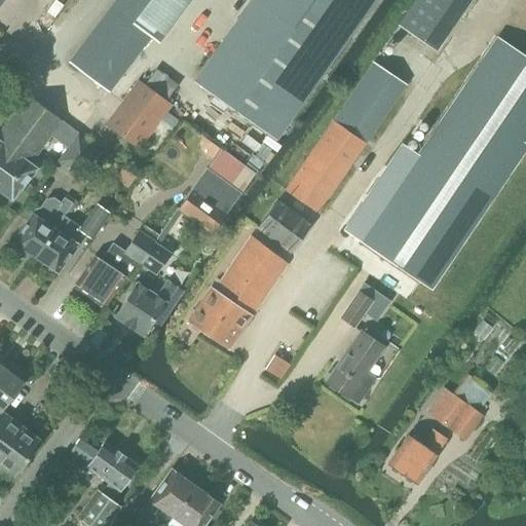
[(152,38),(160,44),(193,0),(114,0),(68,61),(109,92),(152,38)]
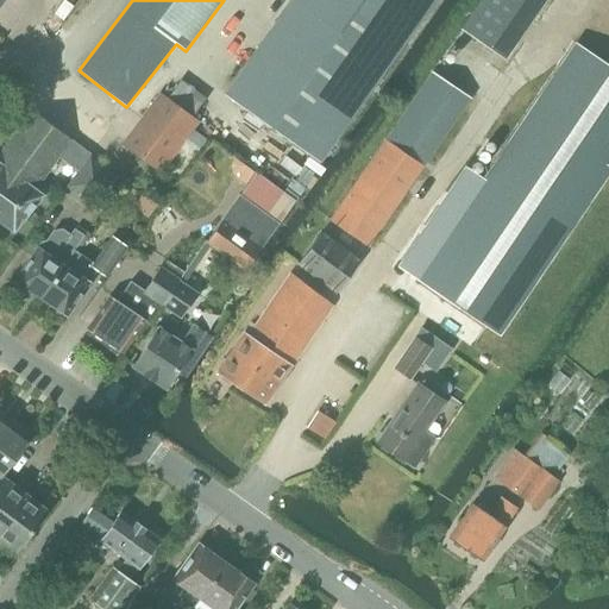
[(290,0),(225,94),(320,161),(432,0),(290,0)]
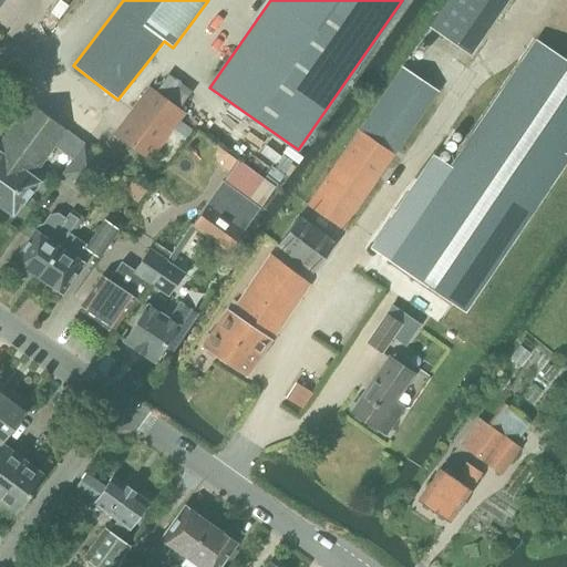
[(449,0),(432,26),(431,28),(470,54),(507,0),(449,0)]
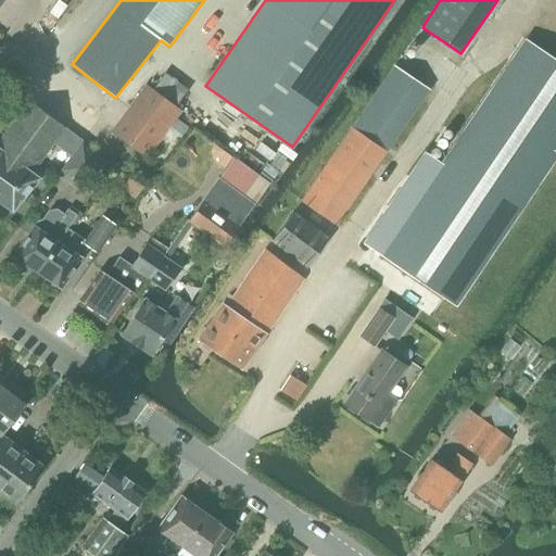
[(392,263),(453,303),(555,152),(555,61),(536,48),(392,263)]
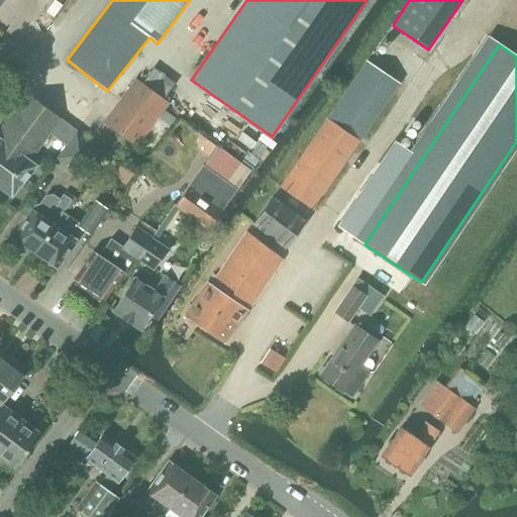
[(314,207),(400,83),(368,61),(282,185),(314,207)]
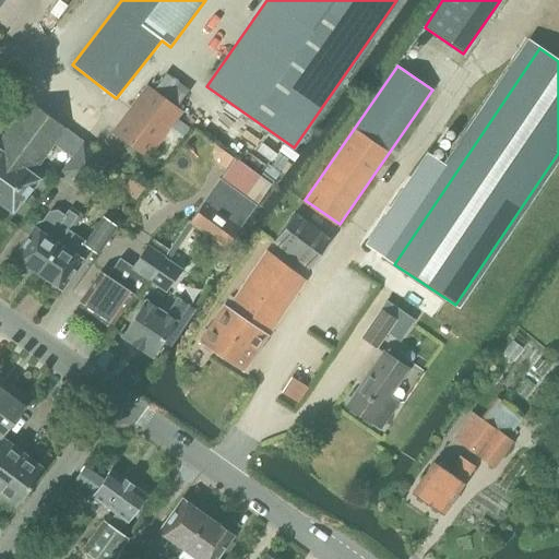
[(150,87),(149,90),(117,133),(150,157),(183,111),(178,108),(187,96),(164,79),(155,91),(150,87)]
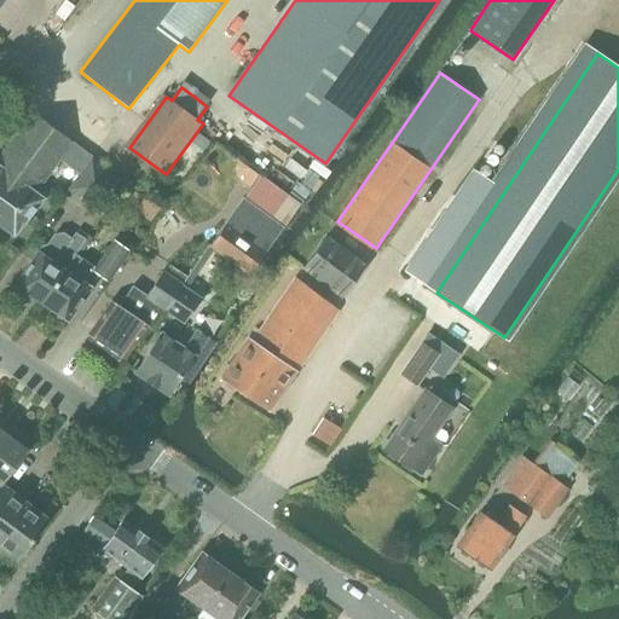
[(0,156),(0,225),(15,236),(44,195),(34,189),(70,139),(34,113),(0,156)]
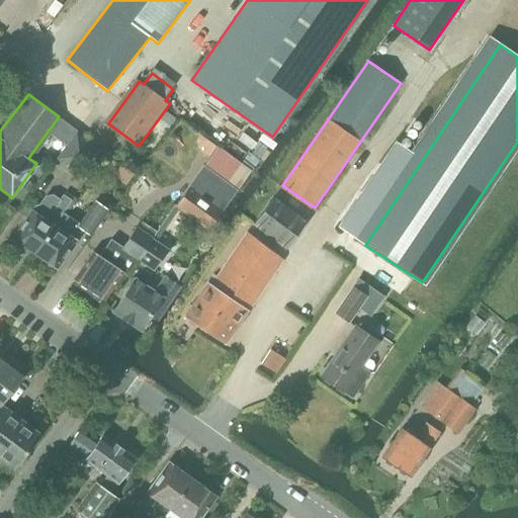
[(101,150),(77,132),(57,159),(67,167),(75,157),(97,155),(101,150)]
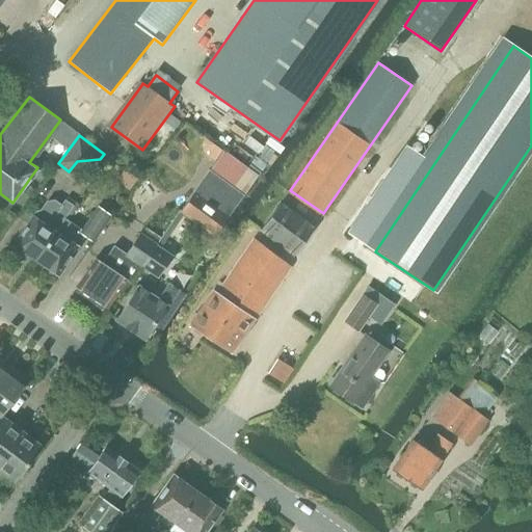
[(245,194),(259,176),(225,152),(182,212),(215,237),(245,194)]
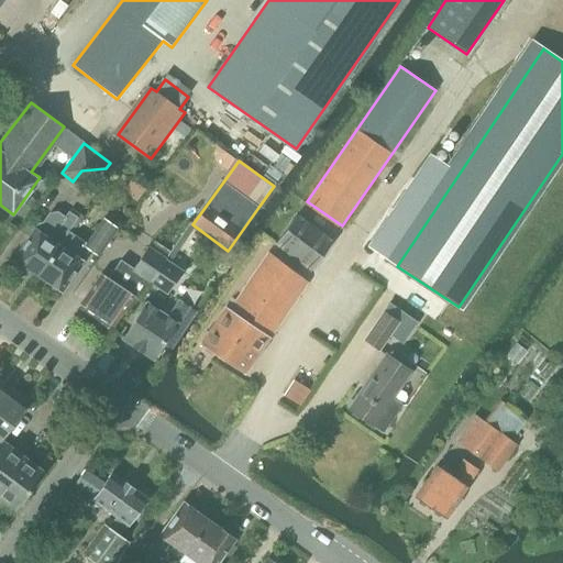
[(35,230),(14,261),(39,276),(46,265),(66,235),(69,238),(73,233),(81,221),(78,218),(69,211),(66,217),(57,211),(50,212),(43,222),(40,223),(35,230)]
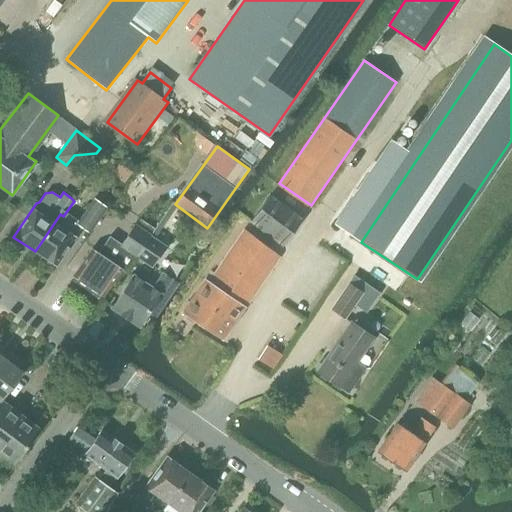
[(250,222),(282,247),(303,219),(271,194),(250,222)]
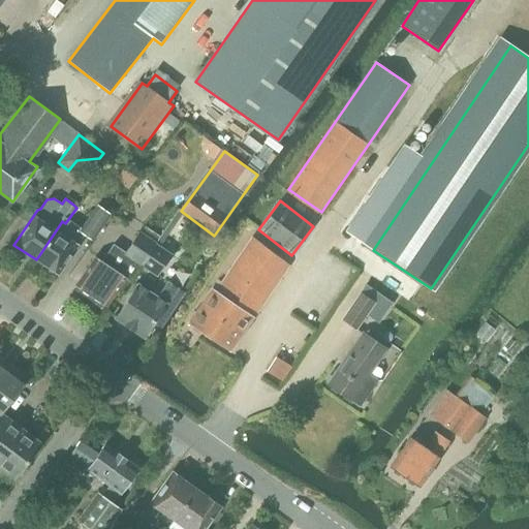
[(104,262),(95,256),(75,286),(106,307),(138,260),(143,263),(153,249),(157,244),(173,220),(146,201),(104,262)]
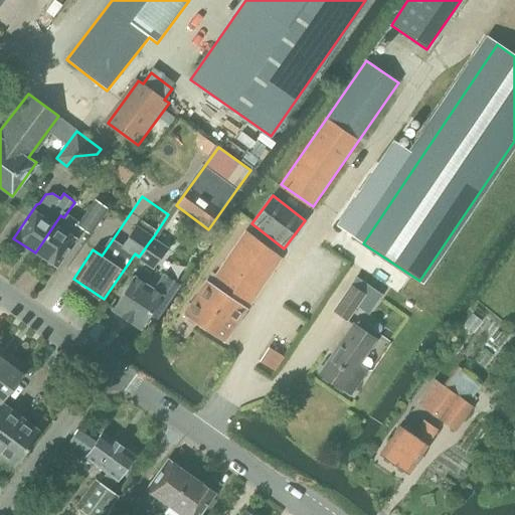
[(60,215),(42,242),(35,252),(56,268),(75,239),(81,229),(91,235),(109,209),(95,199),(79,222),(66,213),(63,217),(60,215)]
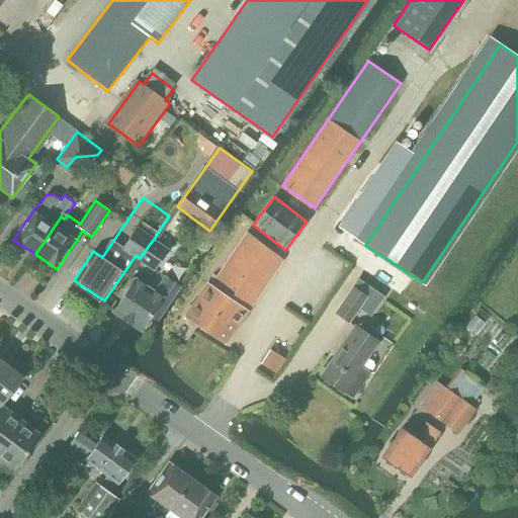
[(212,285),(208,283),(185,317),(226,344),(283,261),(248,235),(212,285)]
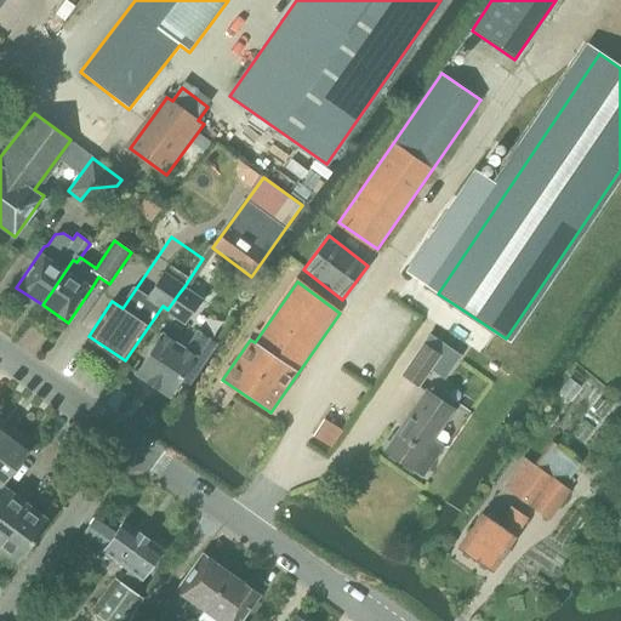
[(184,286),(180,292),(167,309),(184,322),(201,298),(184,286)]
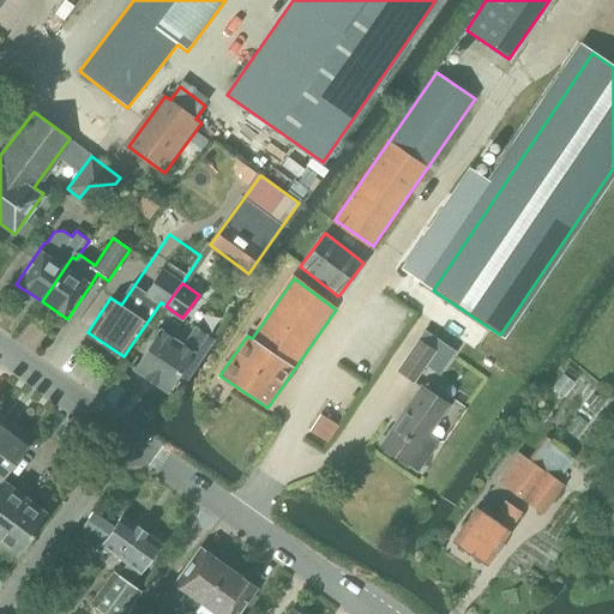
[(160,331),(134,369),(168,391),(179,374),(186,379),(212,338),(197,327),(187,342),(175,333),(172,338),(160,331)]
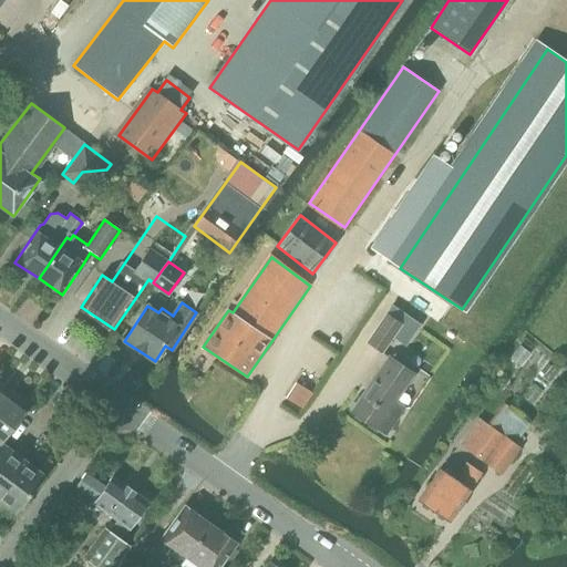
[(388,313),(389,315),(369,343),(383,353),(394,337),(405,344),(419,327),(392,308),(388,313)]
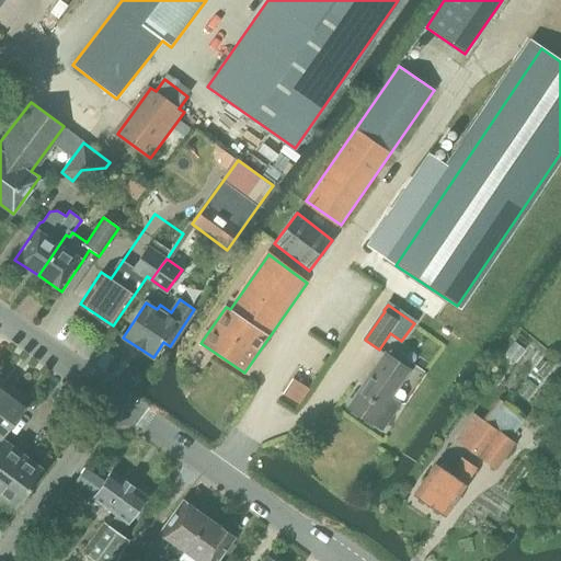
[(385,354),(358,391),(347,408),(381,431),(400,404),(391,398),(410,370),(385,354)]
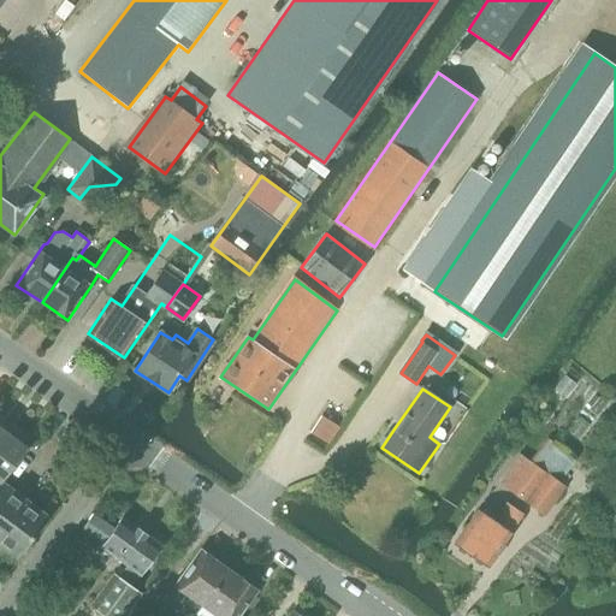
[(321,415),(311,432),(329,444),(341,427),(321,415)]
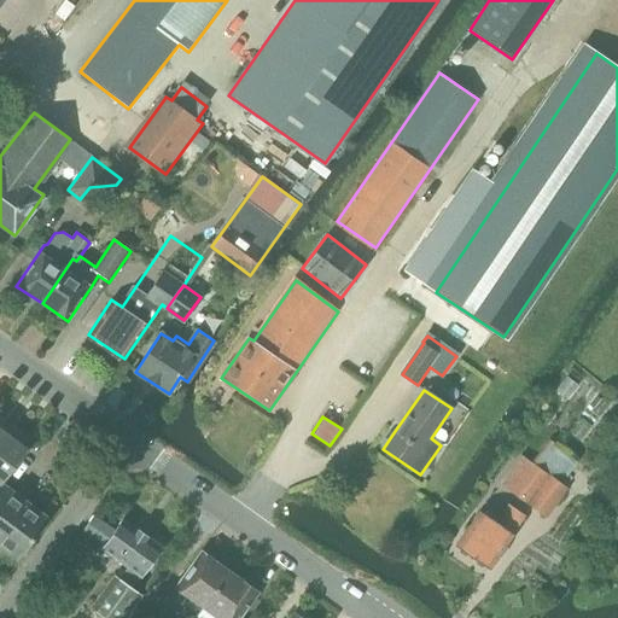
[(0,482),(27,448),(0,427),(0,482)]
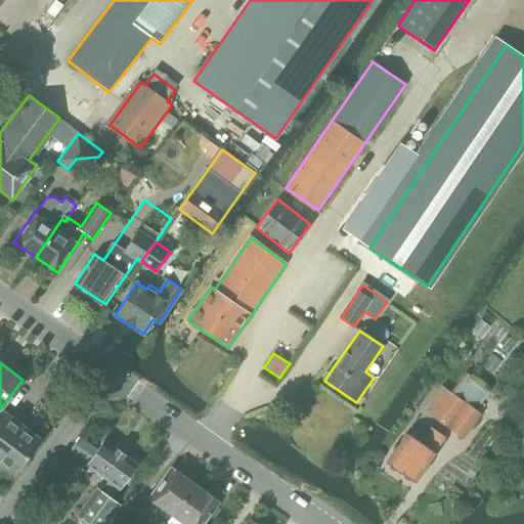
[(451,392),(442,386),(424,411),(464,439),(482,413),(478,410),(492,391),(466,372),(451,392)]
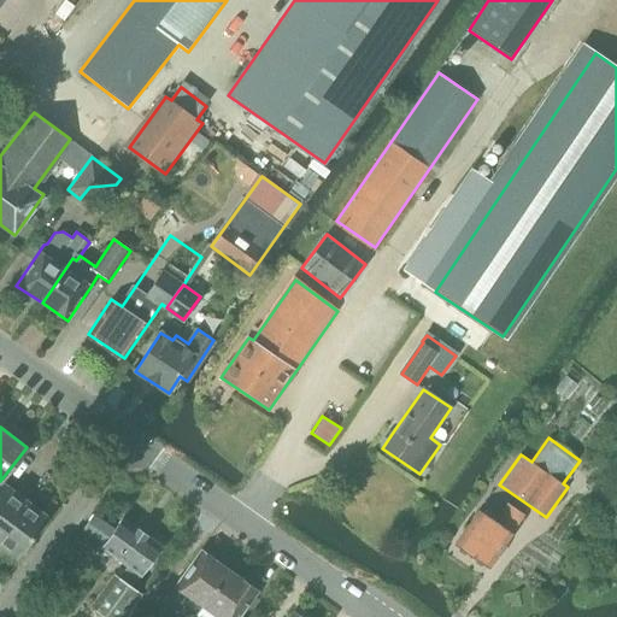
[(0,547),(17,559),(48,518),(0,481),(0,547)]
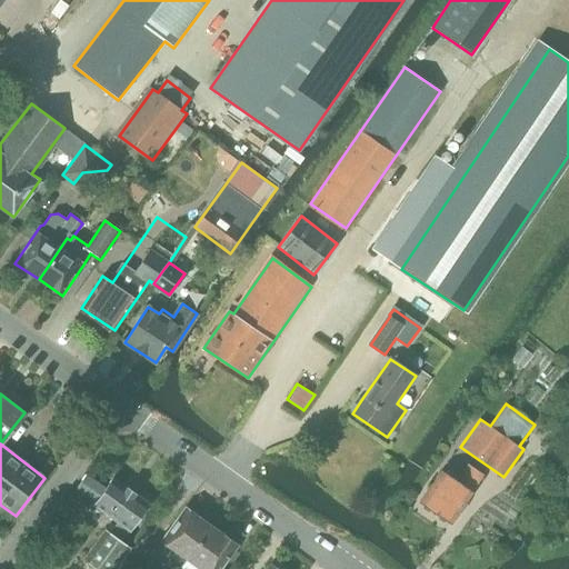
[(456,480),(441,470),(420,501),(451,523),(485,476),(467,463),(456,480)]
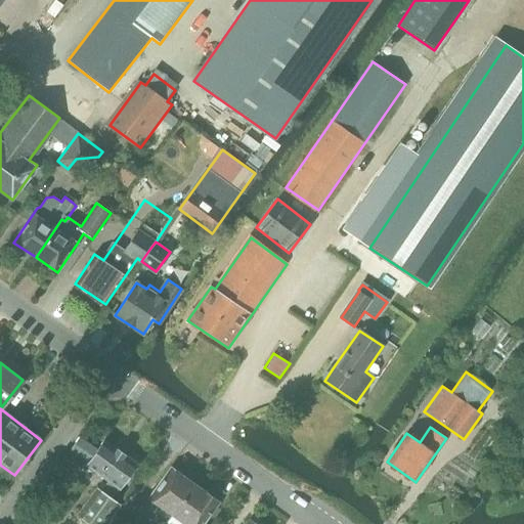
[(101,491),(97,488),(78,515),(89,523),(106,523),(120,506),(112,499),(120,489),(137,464),(104,441),(87,466),(108,481),(101,491)]
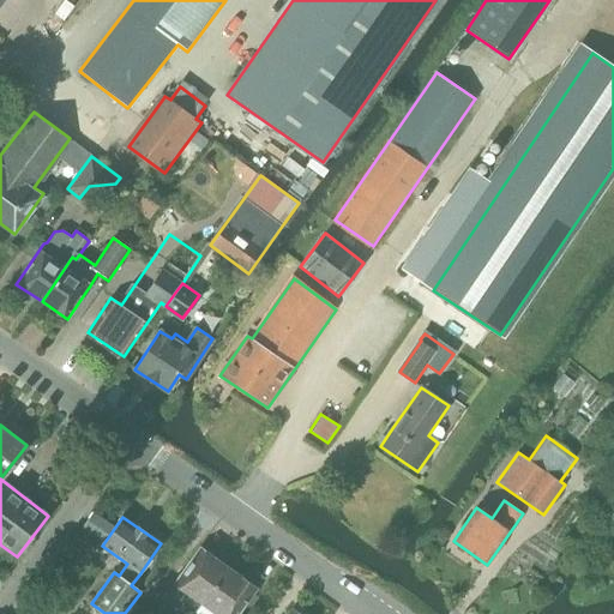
[(176,584),(158,609),(164,613),(170,613),(187,593),(203,603),(228,569),(200,549),(176,584)]
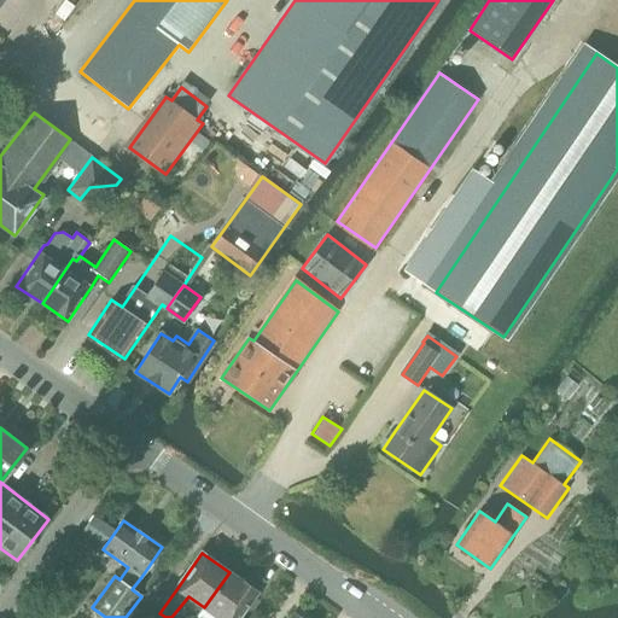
[(204,607),(217,617),(216,617),(238,617),(257,593),(229,572),(204,607)]
